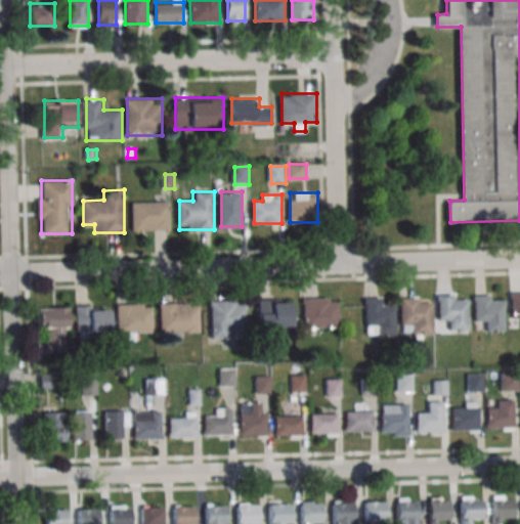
[(133,202),(133,230),(170,230),(170,202),(133,202)]
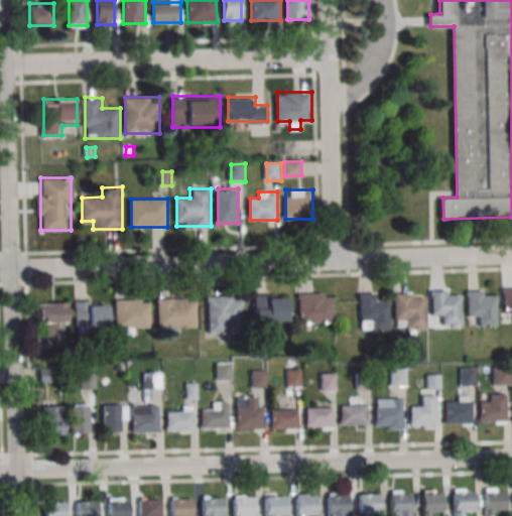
[(433,292),(434,316),(444,316),(445,327),(464,326),(463,296),(450,297),(450,292),(433,292)]
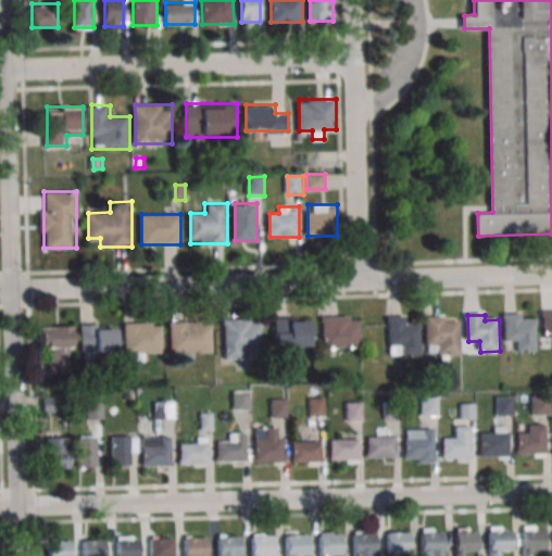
[(506,316),(507,342),(518,342),(518,353),(538,352),(538,320),(524,321),(524,316),(506,316)]
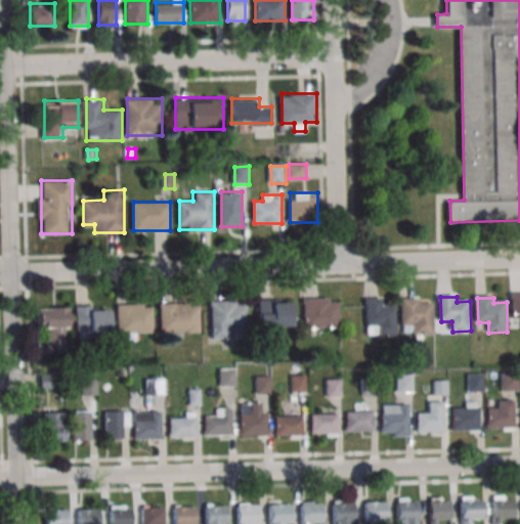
[(305,299),(332,299),(332,303),(341,303),(342,329),(306,330),(305,299)]
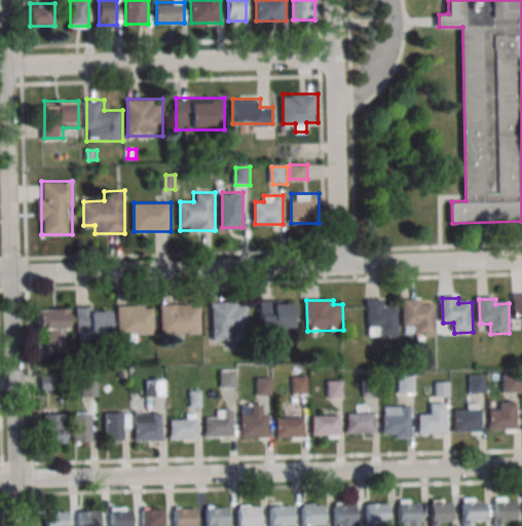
[(370,301),(370,328),(381,328),(381,337),(400,337),(399,307),(386,307),(386,300),(370,301)]
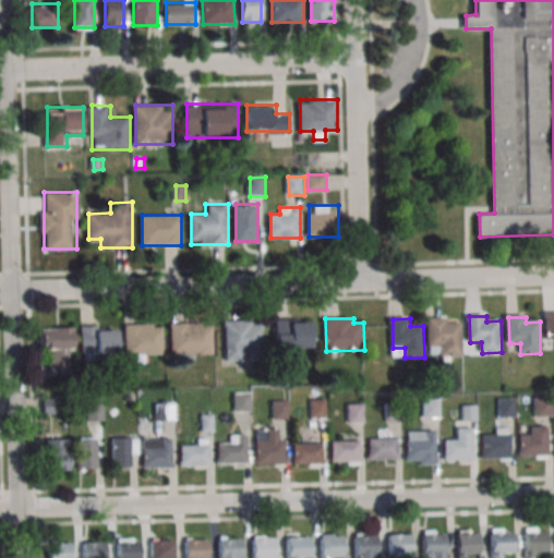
[(430,318),(431,347),(443,347),(443,356),(464,356),(464,323),(448,324),(448,318),(430,318)]
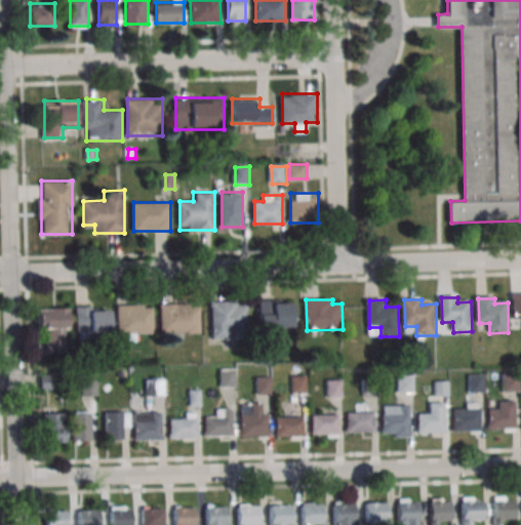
[(294,300),(261,300),(261,326),(294,326),(294,300)]
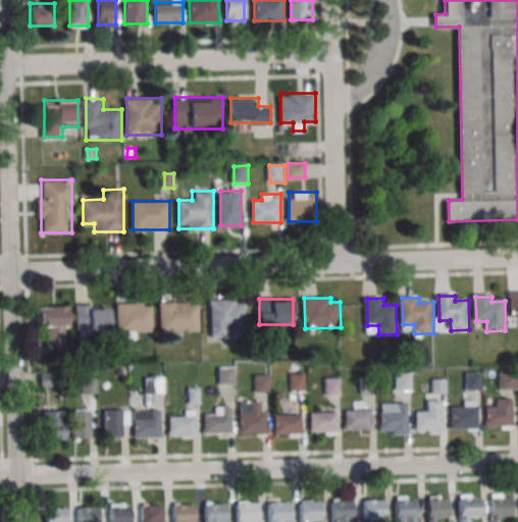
[(212,302),(238,301),(239,305),(248,305),(248,330),(231,331),(231,338),(213,338),(212,302)]
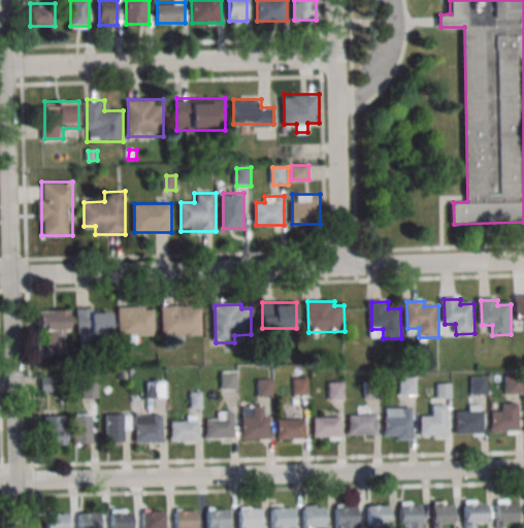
[(155,305),(120,305),(120,335),(155,335),(155,305)]
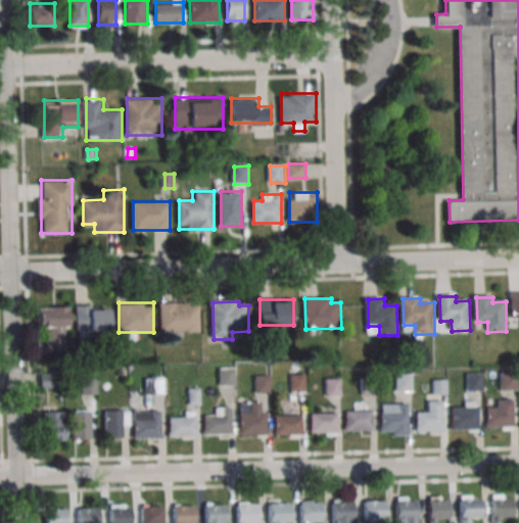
[(200,330),(200,302),(161,302),(161,330),(200,330)]
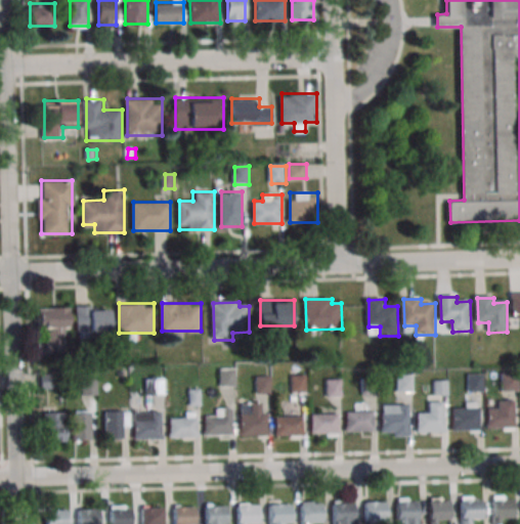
[(112,305),(79,305),(79,335),(112,335),(112,305)]
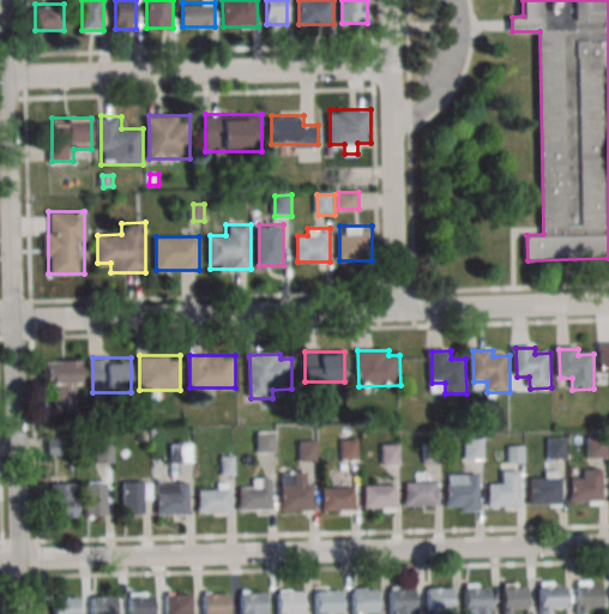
[(84,361),(85,387),(78,387),(78,413),(58,414),(58,389),(49,389),(49,362),(84,361)]
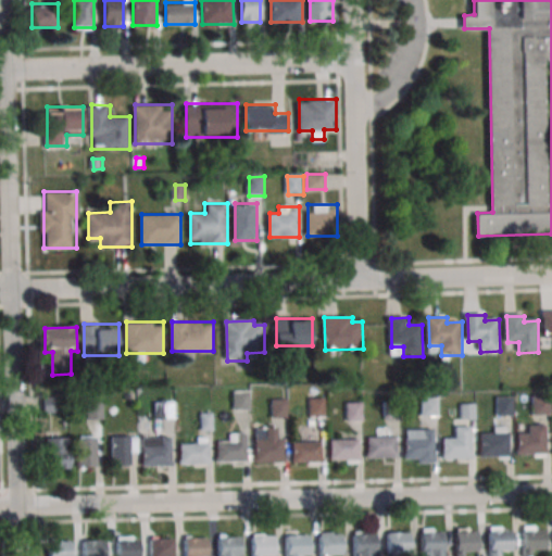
[(236,392),(251,392),(252,411),(236,411),(236,392)]
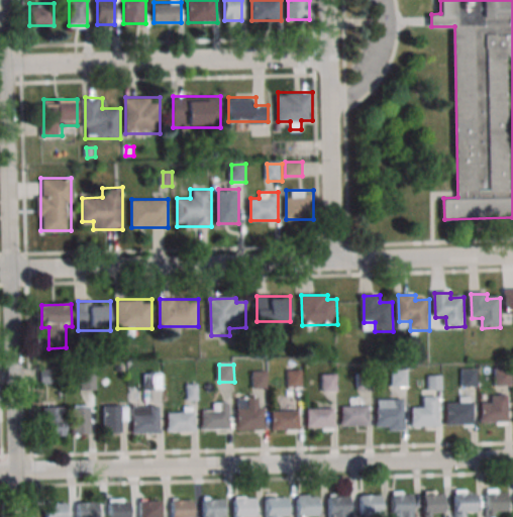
[(43,382),(58,382),(58,370),(43,369),(43,382)]
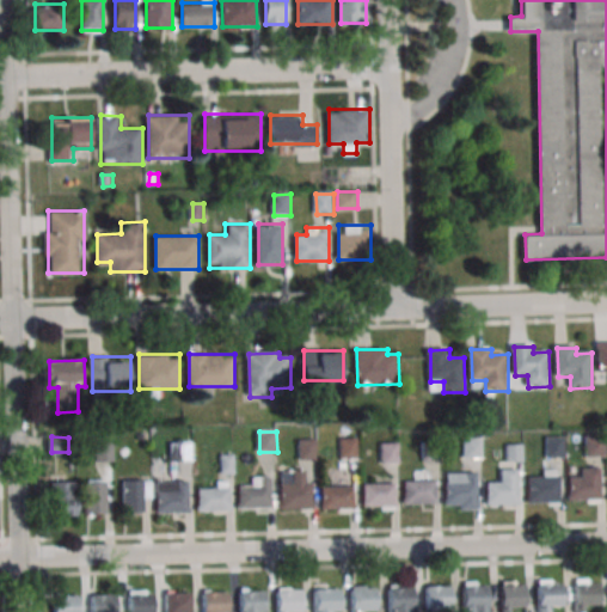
[(588,436),(606,436),(606,457),(589,458),(588,436)]
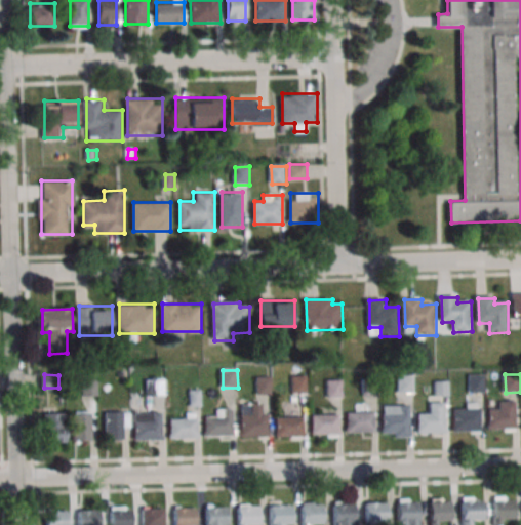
[(470,376),(487,375),(487,394),(471,394),(470,376)]
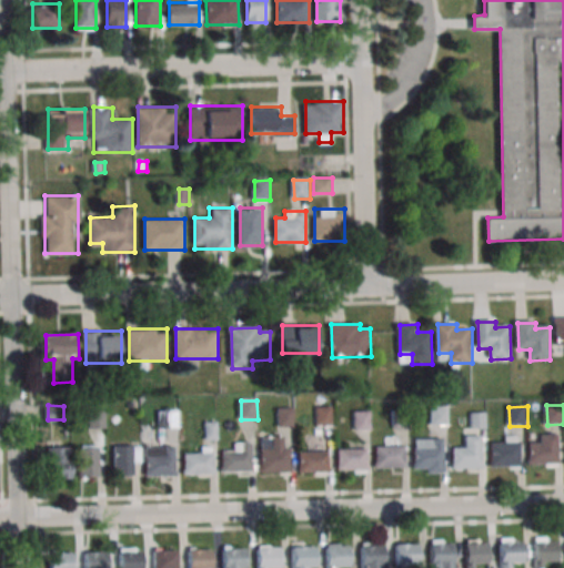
[(316,407),(335,407),(335,427),(318,427),(316,407)]
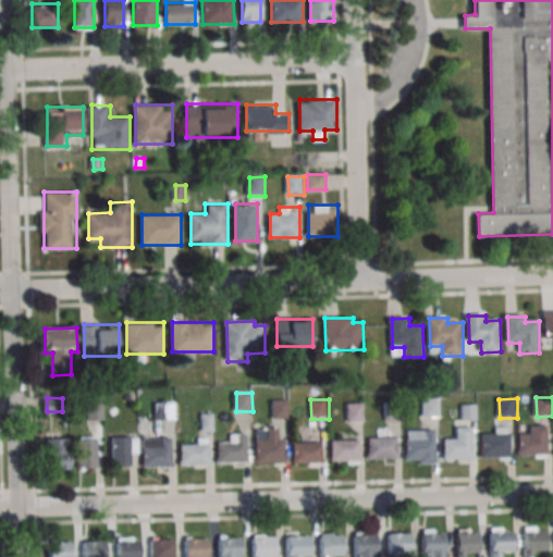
[(424,400),(441,399),(442,419),(424,419),(424,400)]
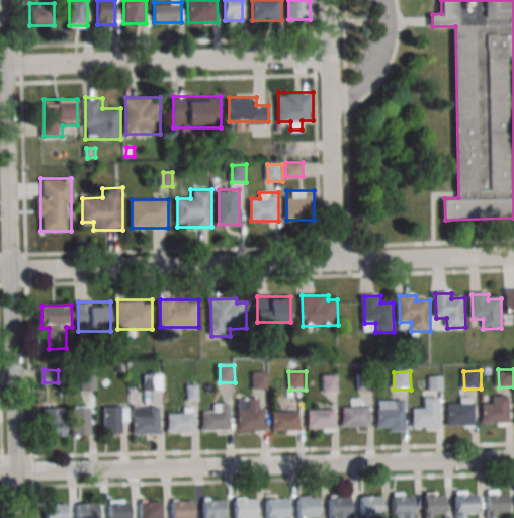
[(255,373),(270,372),(270,391),(256,391),(255,373)]
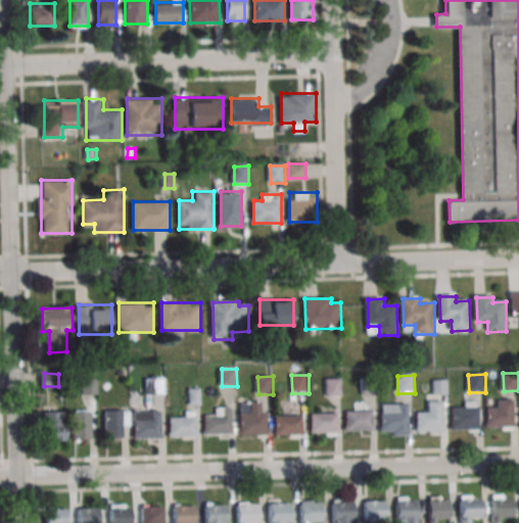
[(85,378),(99,378),(99,395),(85,395),(85,378)]
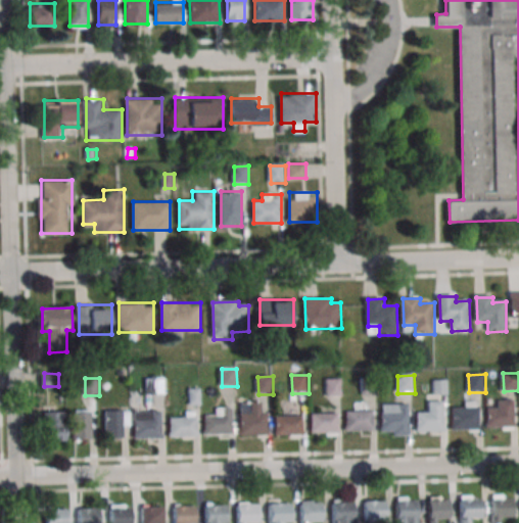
[(363,378),(379,378),(380,395),(363,396),(363,378)]
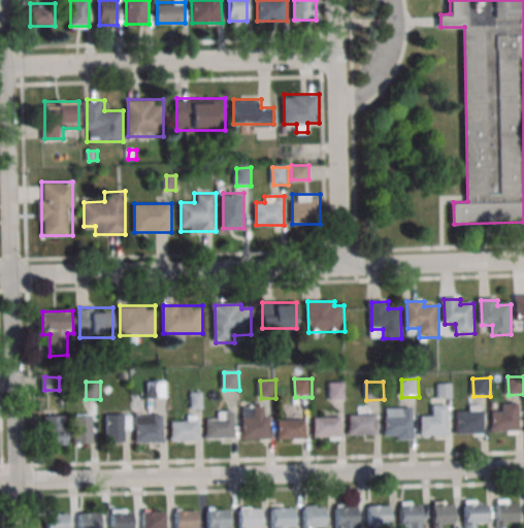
[(167,399),(167,383),(150,383),(150,399),(167,399)]
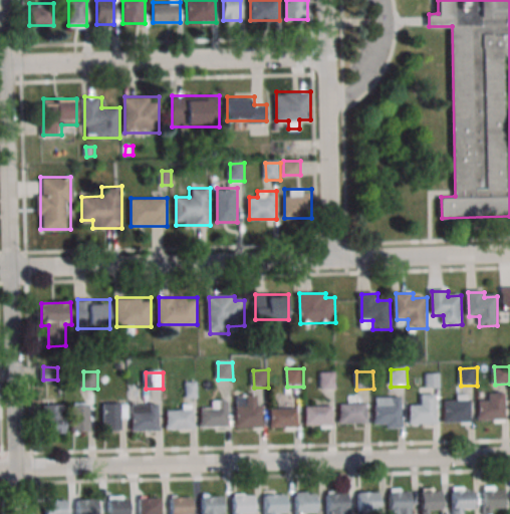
[(321,372),(337,372),(338,391),(321,391),(321,372)]
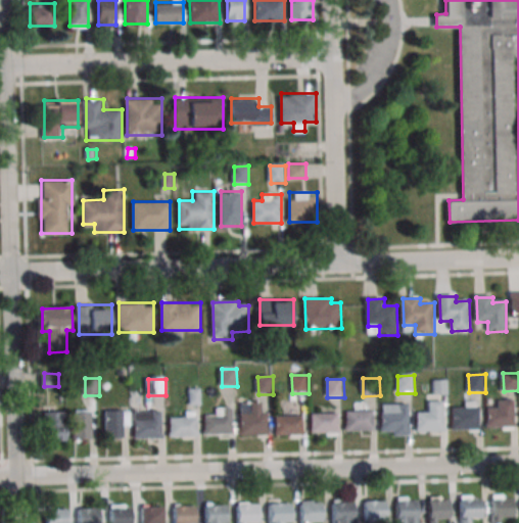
[(450,381),(450,395),(435,395),(435,380),(450,381)]
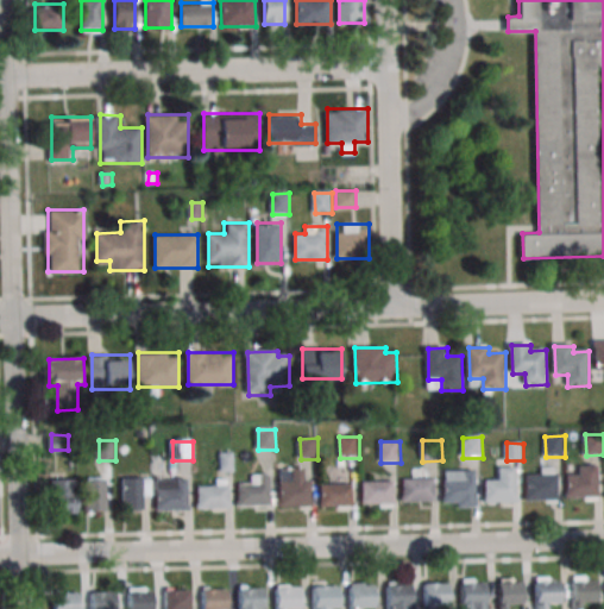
[(236,453),(237,475),(222,475),(221,453),(236,453)]
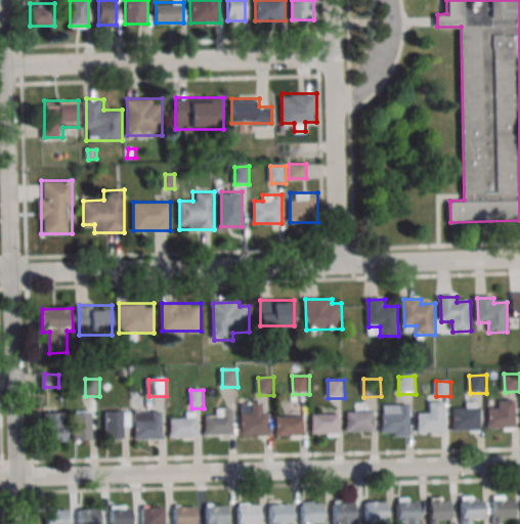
[(419,415),(431,415),(431,403),(445,402),(446,434),(419,434),(419,415)]
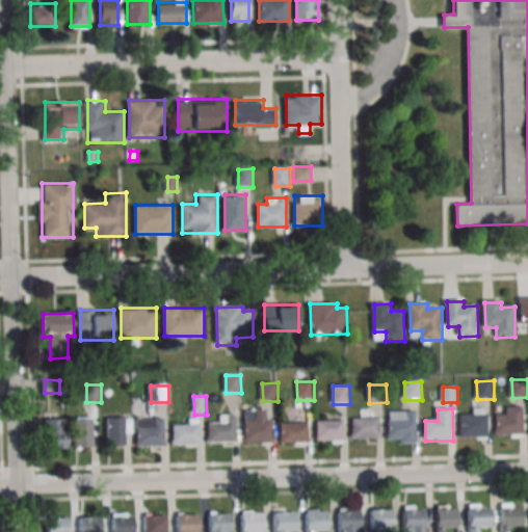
[(497,417),(507,416),(507,408),(524,408),(525,435),(498,436),(497,417)]
